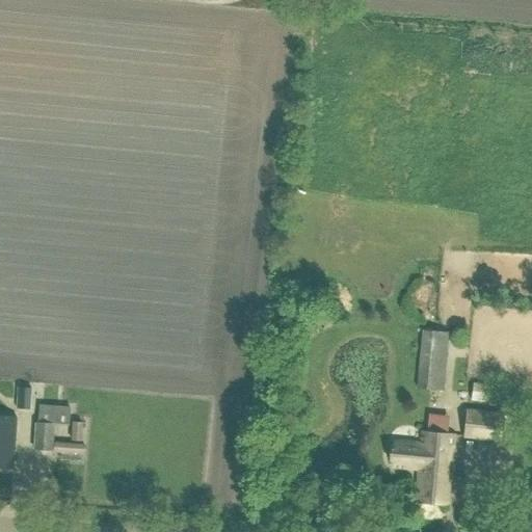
[(444,389),(449,330),(423,328),(418,387),(444,389)]
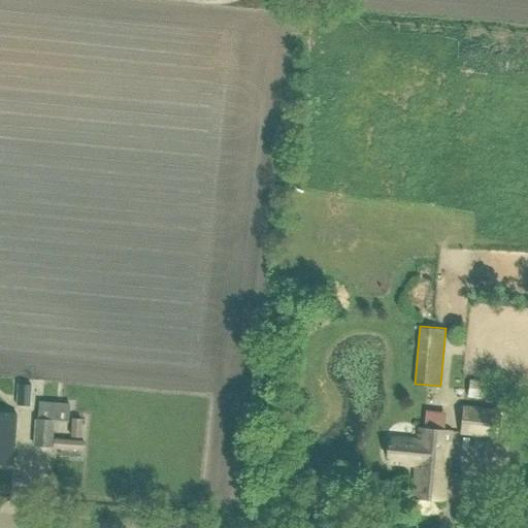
[(18,383),(15,404),(35,406),(37,386),(30,386),(31,383),(18,383)]
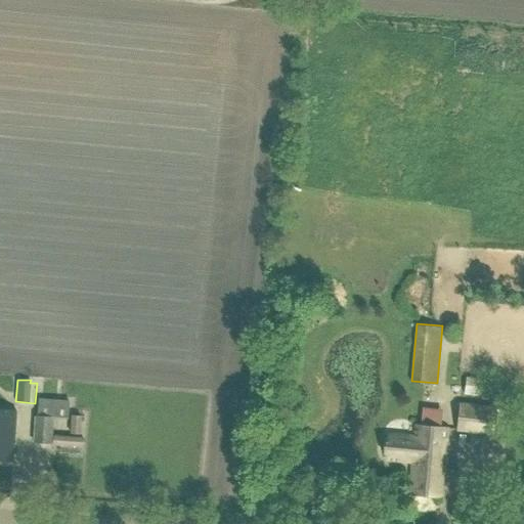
[(413,405),(434,405),(434,397),(423,397),(422,385),(413,385),(413,405)]
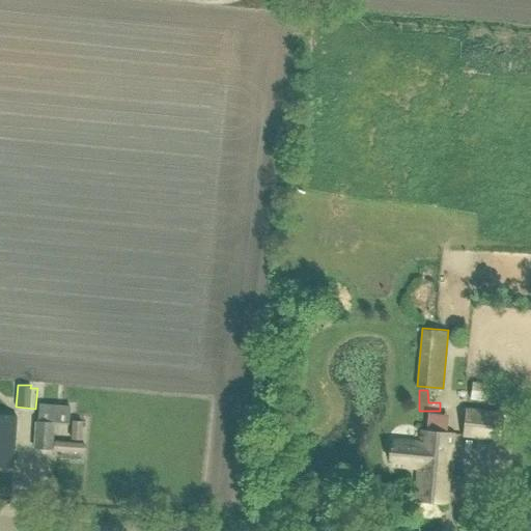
[(37,420),(68,423),(70,406),(39,403),(37,420)]
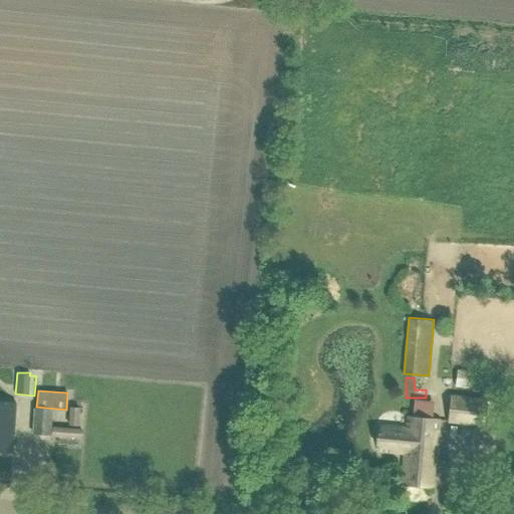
[(484,425),(486,402),(451,397),(448,421),(484,425)]
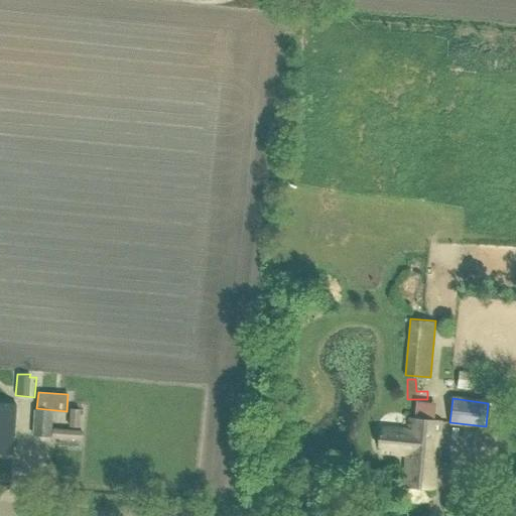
[(0,454),(11,456),(15,406),(0,404),(0,454)]
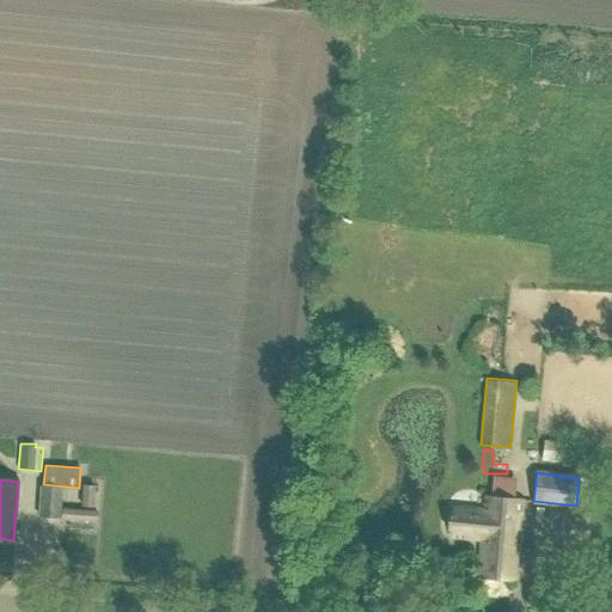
[(96,485),(81,484),(81,506),(95,506),(96,485)]
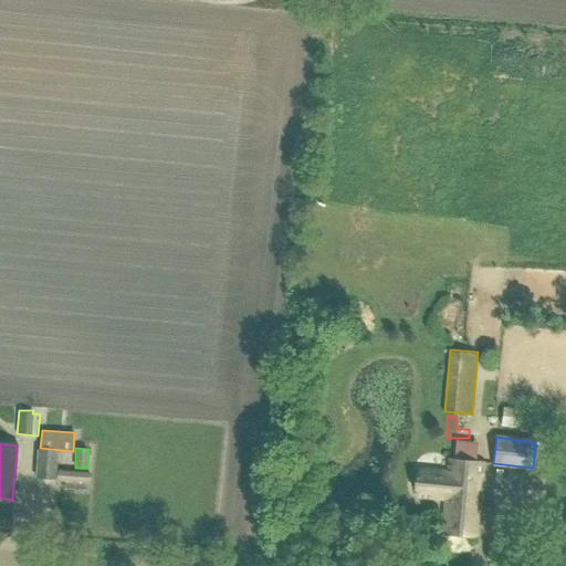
[(37,478),(54,480),(56,451),(39,449),(37,478)]
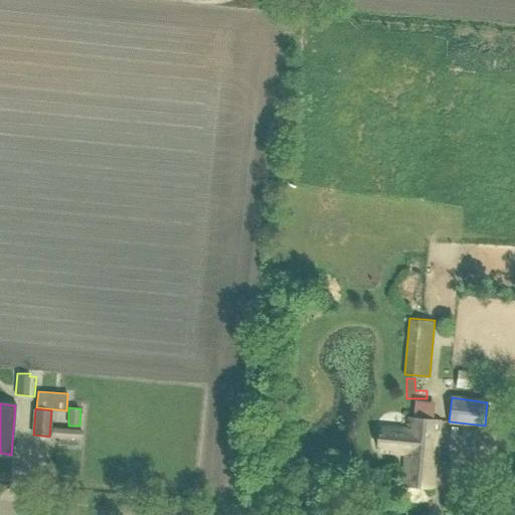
[(435,446),(436,434),(439,435),(440,421),(408,418),(407,430),(381,427),(378,453),(404,455),(401,486),(432,489),(434,468),(430,468),(432,446),(435,446)]
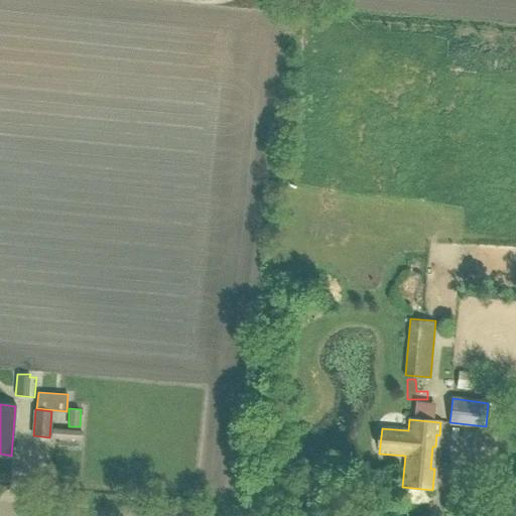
[(52,437),(81,439),(82,431),(53,429),(52,437)]
